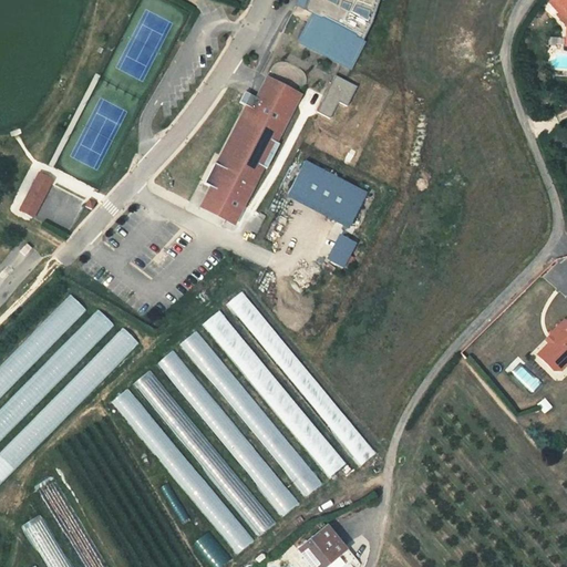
[(308,0),(306,8),(315,11),(299,42),(349,66),(371,23),(378,0),(308,0)]
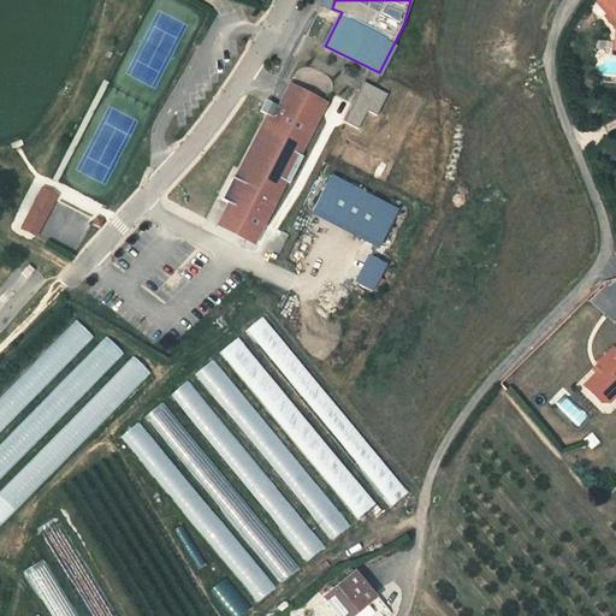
[(386,93),(362,80),(341,118),(355,126),(365,108),(375,114),(386,93)]
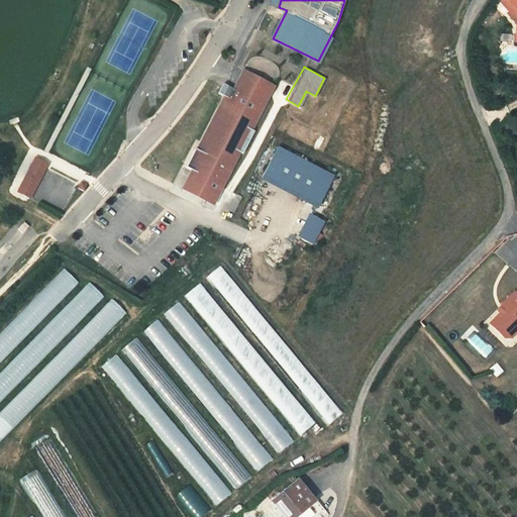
[(240,69),(231,85),(238,88),(244,77),(265,88),(259,99),(262,101),(271,85),(240,69)]
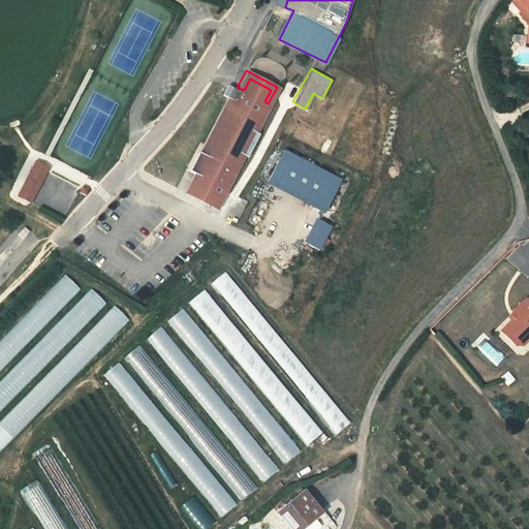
[(254,127),(268,103),(265,101),(271,90),(250,79),(244,90),(237,87),(234,85),(230,90),(227,95),(235,99),(229,109),(224,118),(219,127),(214,137),(209,146),(205,153),(196,149),(186,167),(191,170),(198,175),(193,183),(214,193),(218,186),(221,187),(241,152),(246,155),(259,130),(254,127)]
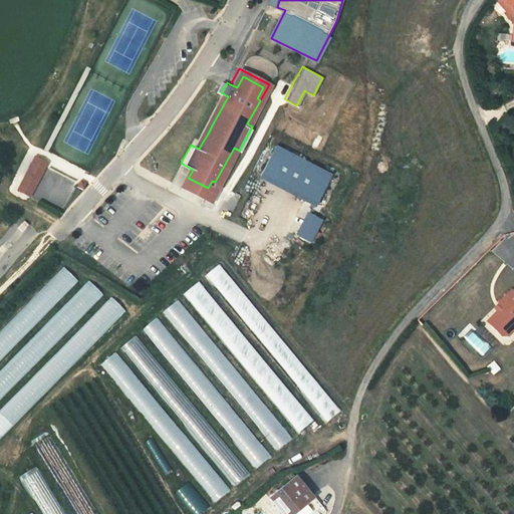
[(223,105),(228,96),(221,92),(216,101),(223,105)]
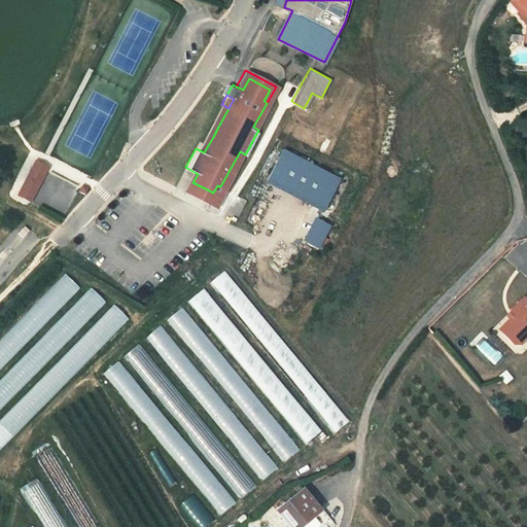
[(223,117),(229,108),(221,104),(216,112),(223,117)]
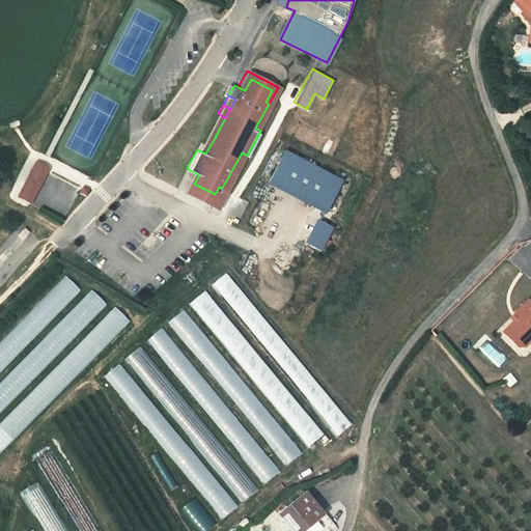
[(220,128),(225,118),(218,113),(213,123),(220,128)]
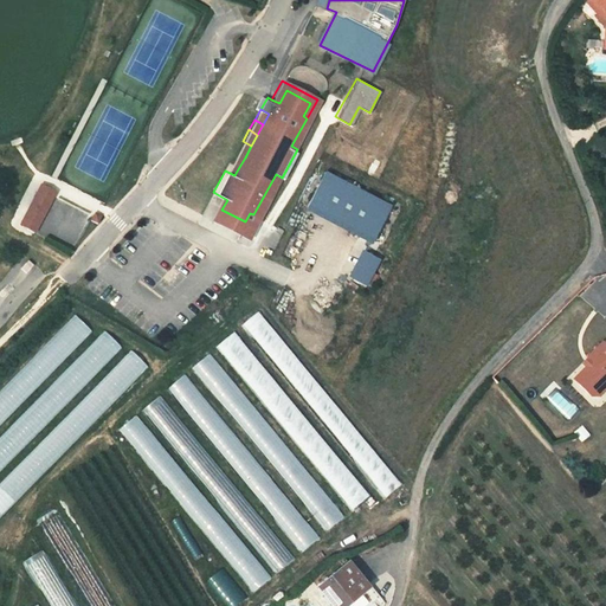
[(245,158),(251,146),(243,141),(236,153),(245,158)]
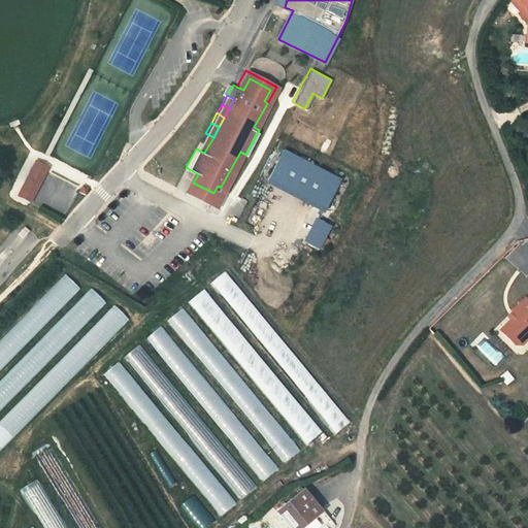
[(208,145),(213,137),(205,133),(201,141),(208,145)]
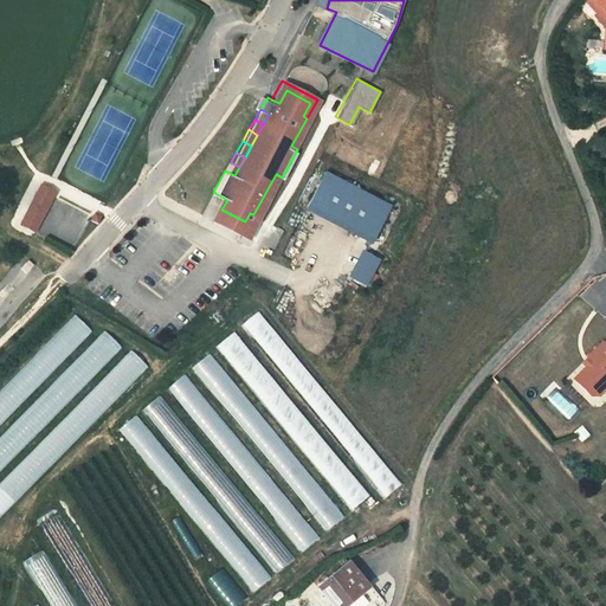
[(225,171),(234,175),(239,167),(231,162),(225,171)]
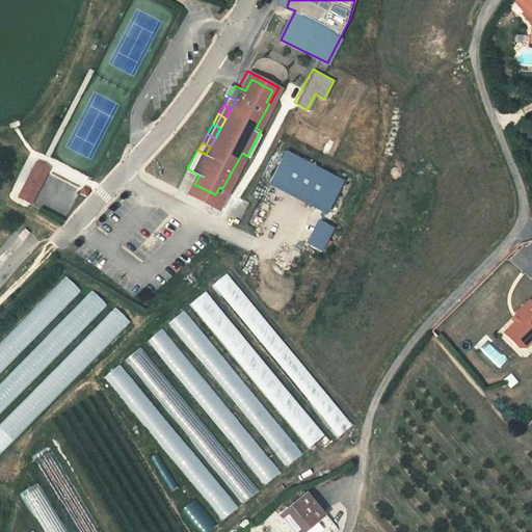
[(289,153),(272,183),(327,212),(343,181),(289,153)]
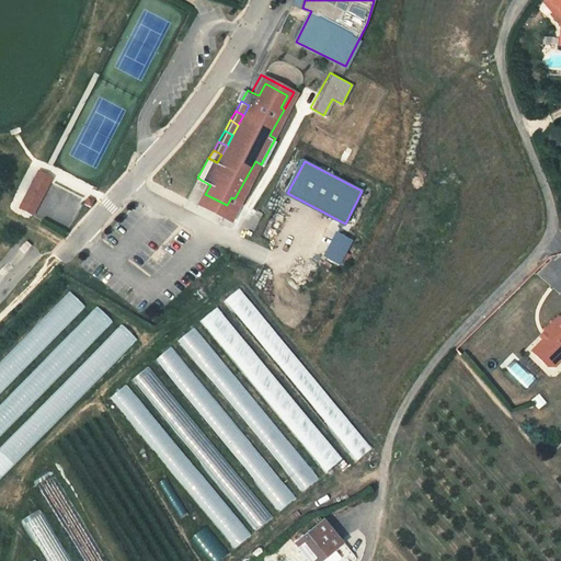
[(23,192),(26,193),(37,172),(34,170),(23,192)]
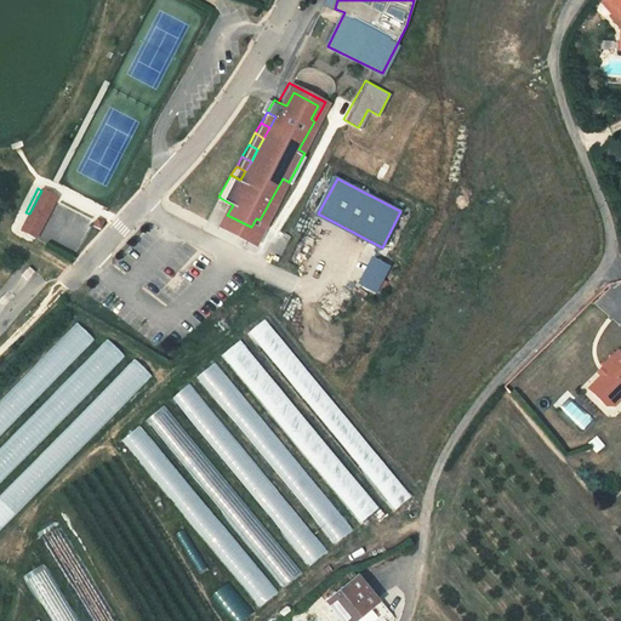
[(41,191),(29,214),(26,212),(17,228),(30,235),(51,195),(41,191)]
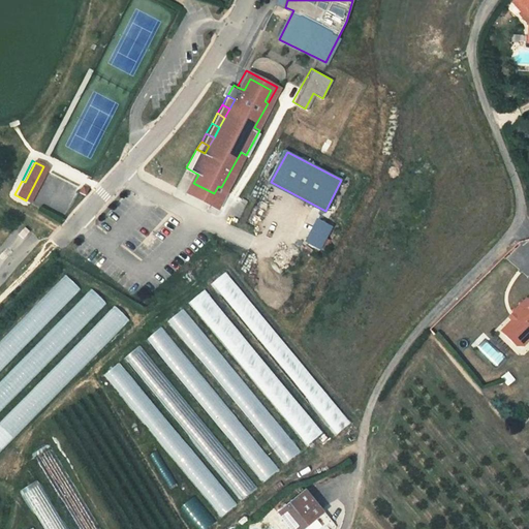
[(193,183),(198,175),(191,170),(180,191),(211,208),(221,187),(218,186),(214,193),(193,183)]
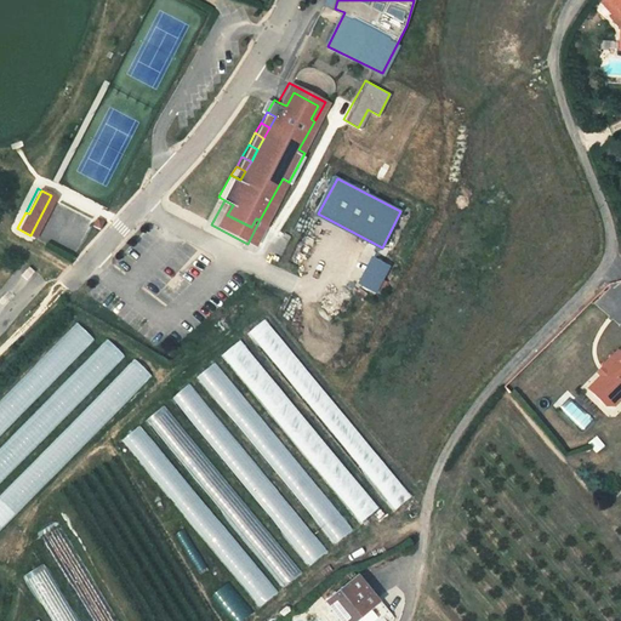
[(96,229),(101,220),(92,216),(89,224),(96,229)]
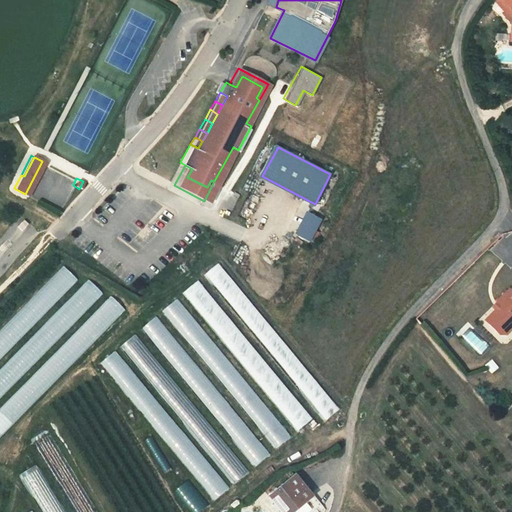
[(321,220),(309,213),(297,233),(310,240),(321,220)]
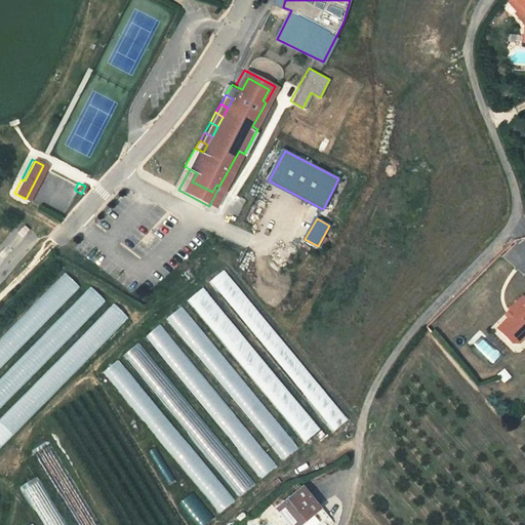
[(346,421),(226,268),(210,280),(331,433),(346,421)]
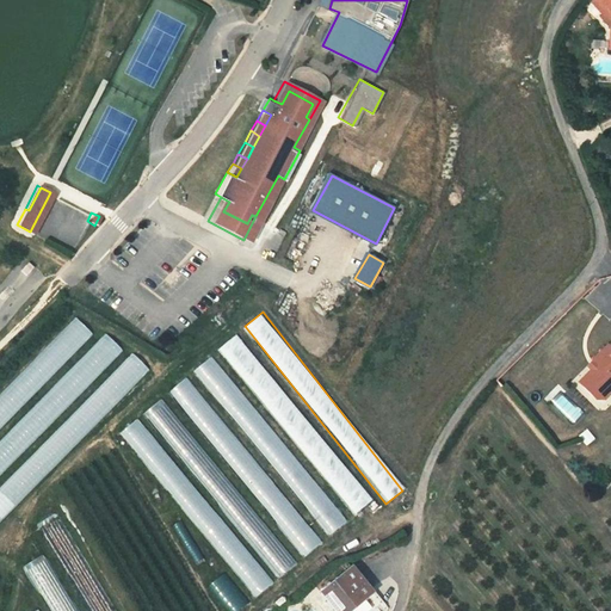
[(239,333),(220,347),(352,517),(371,501),(239,333)]
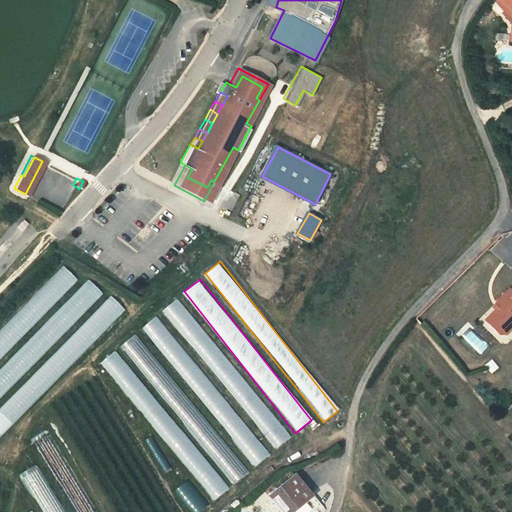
[(287,439),(180,296),(165,308),(272,451),(287,439)]
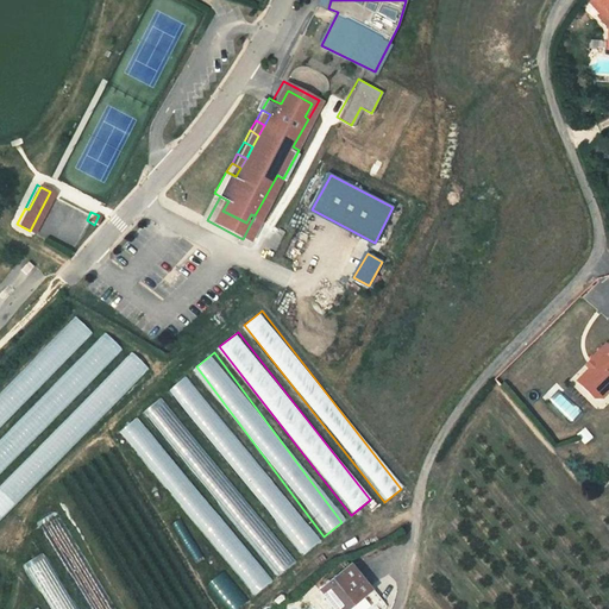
[(608,364),(608,365),(598,372),(601,376),(595,382),(581,393),(594,410),(603,414),(608,409),(608,403),(608,402),(608,364)]
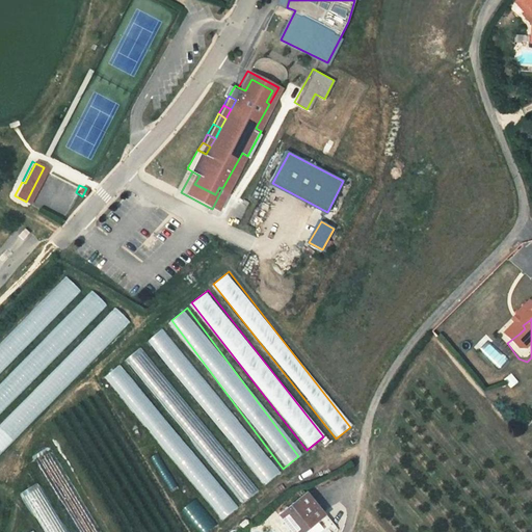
[(165,326),(149,339),(262,486),(278,473),(165,326)]
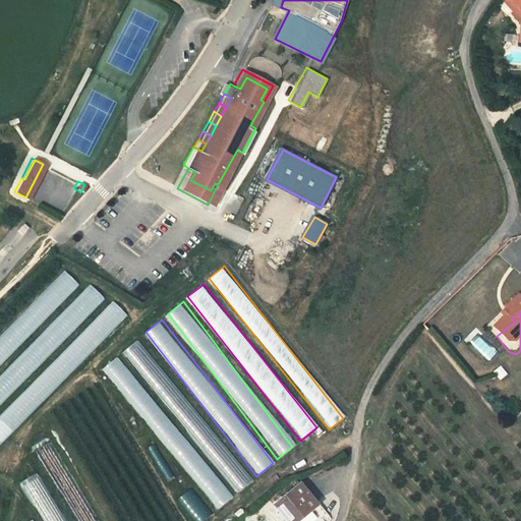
[(123,351),(212,464),(228,452),(140,339),(123,351)]
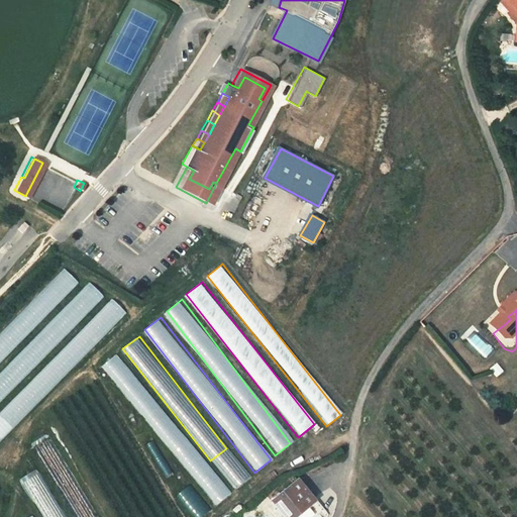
[(101,365),(214,506),(230,494),(117,352),(101,365)]
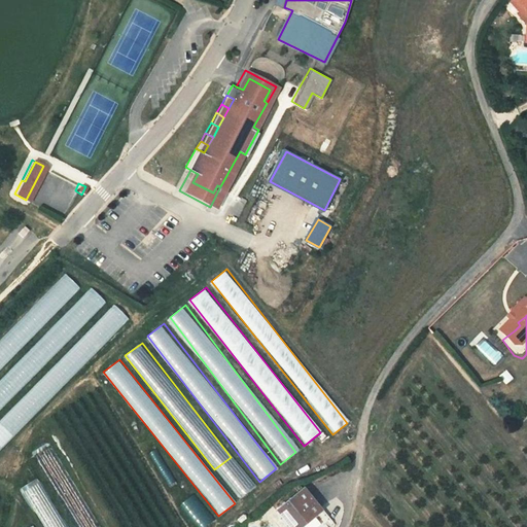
[(81,505),(51,446),(35,454),(65,514),(81,505)]
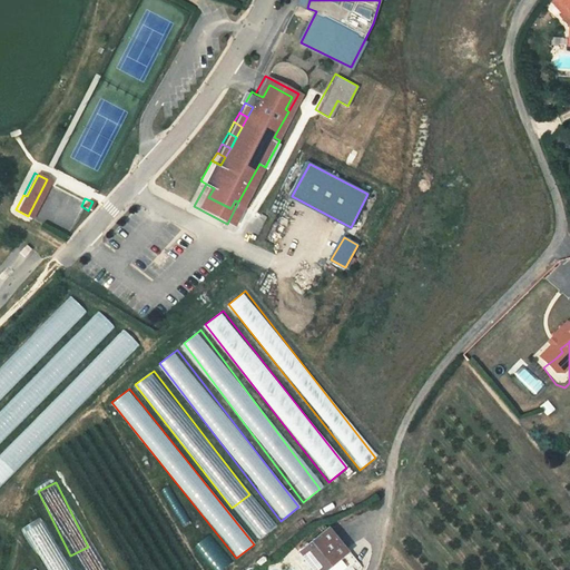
[(70,569),(41,517),(22,528),(42,564),(53,558),(59,569),(70,569)]
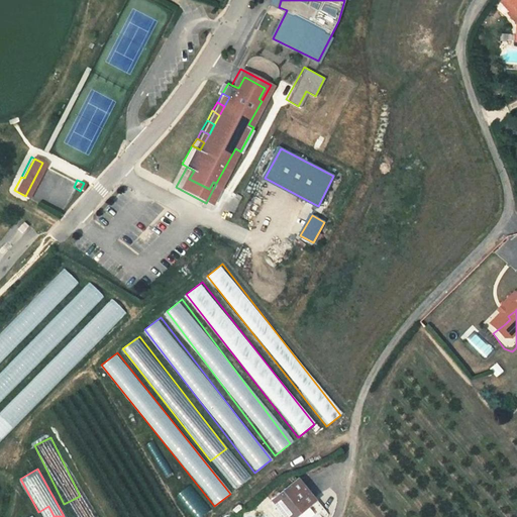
[(233,487),(251,479),(247,471),(235,476),(233,470),(227,473),(233,487)]
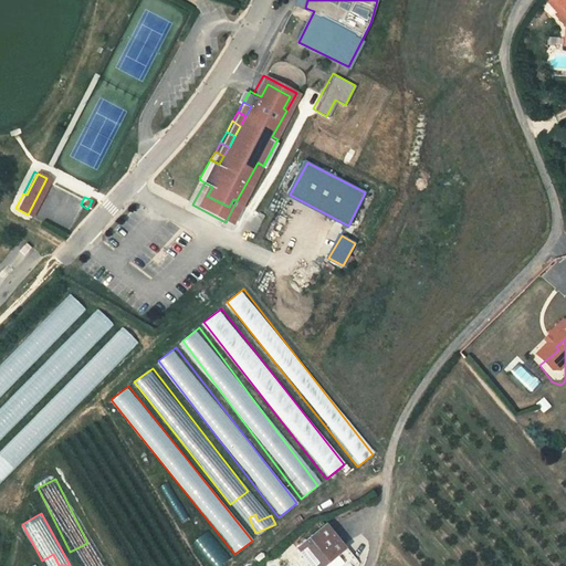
[(339,548),(320,524),(315,528),(335,553),(339,548)]
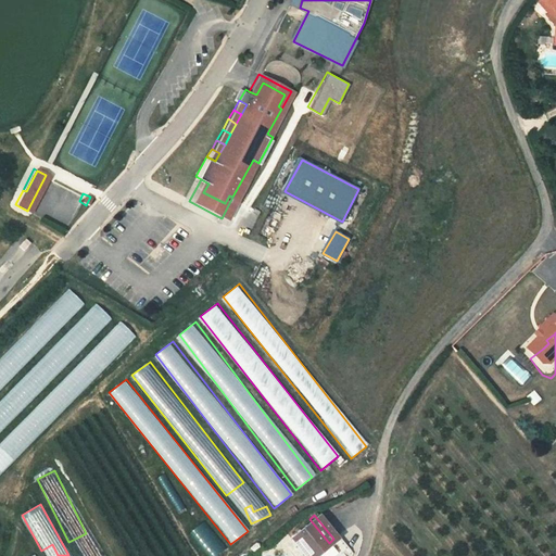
[(310,519),(286,539),(299,555),(313,555),(329,543),(310,519)]
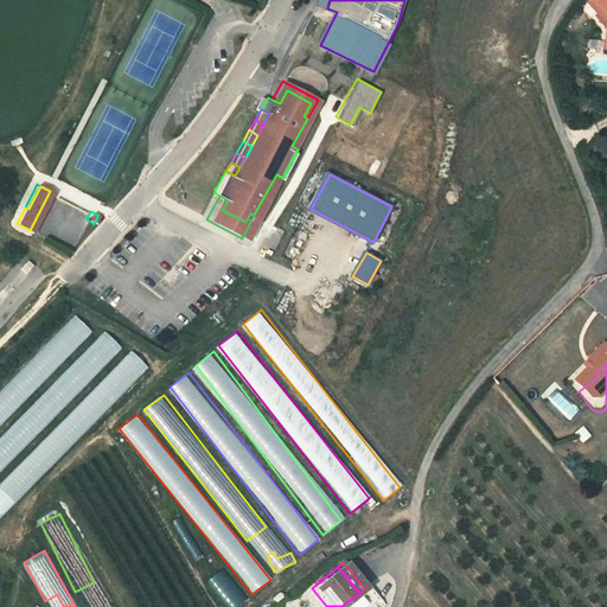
[(206,582),(225,606),(235,606),(247,599),(223,569),(206,582)]
